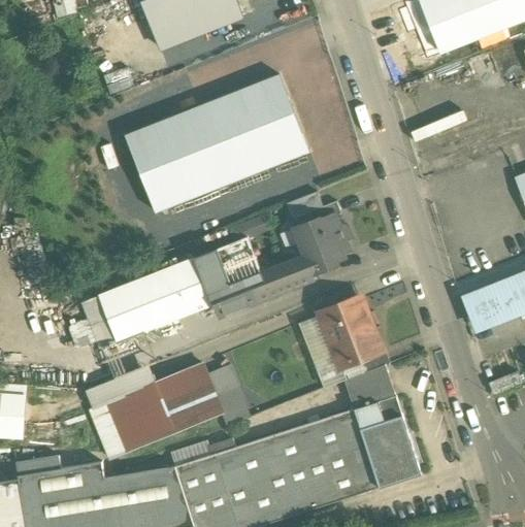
[(241,13),(235,0),(138,0),(157,46),(241,13)]
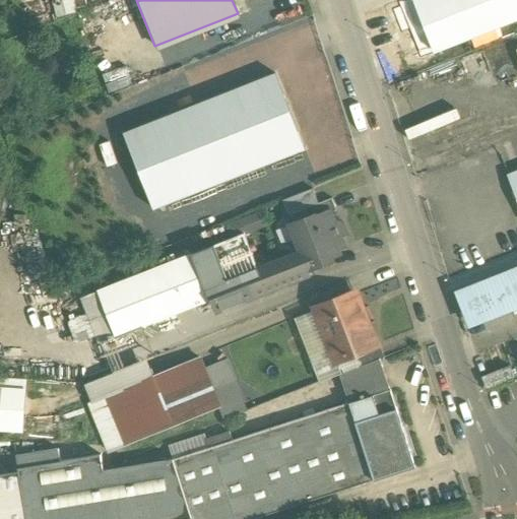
[(410,0),(431,51),(516,18),(516,0),(410,0)]
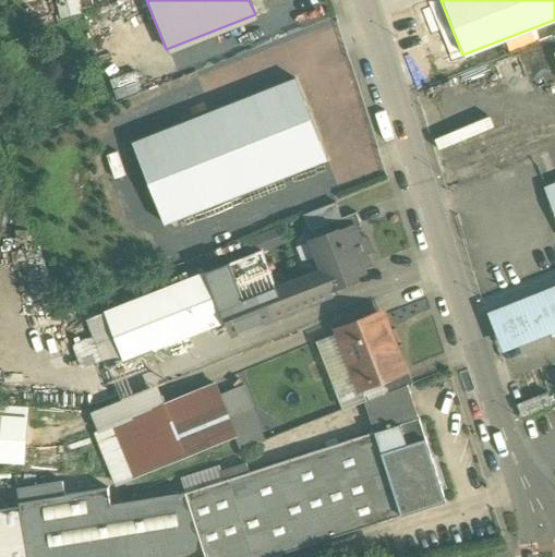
[(325,158),(292,80),(130,146),(161,225),(325,158)]
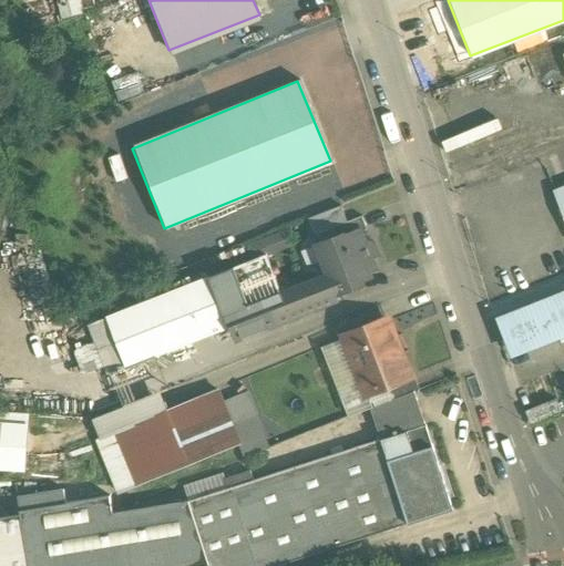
[(563,186),(553,191),(563,218),(563,186)]
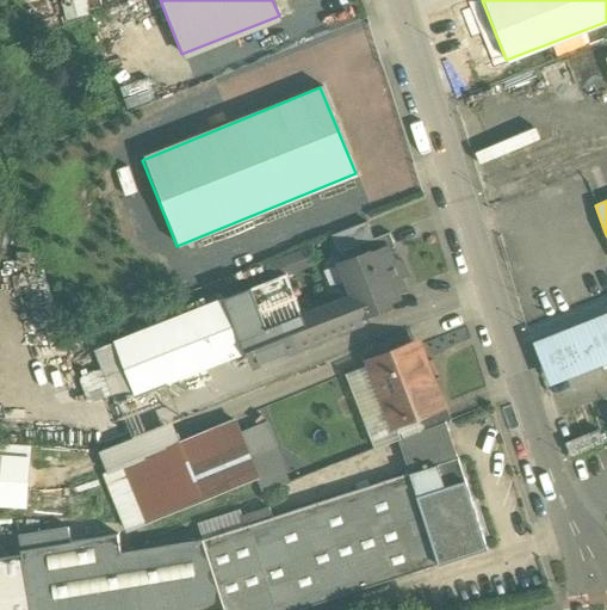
[(365,221),(329,234),(336,252),(342,250),(371,238),(365,221)]
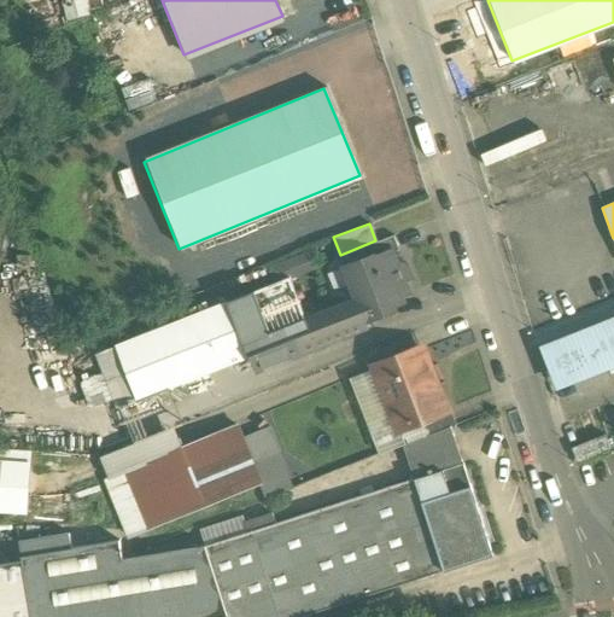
[(375,240),(346,252),(350,262),(373,254),(374,256),(392,249),(392,250),(399,248),(393,233),(375,240)]
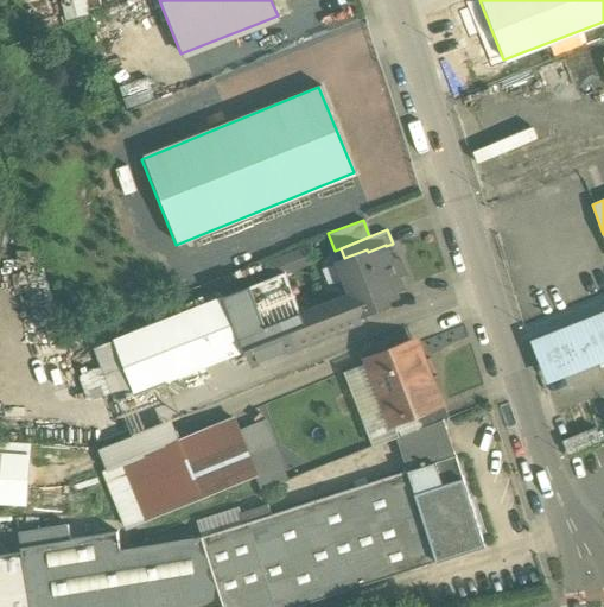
[(367,250),(344,258),(351,276),(345,278),(351,295),(358,314),(386,304),(383,299),(395,295),(393,290),(400,286),(386,246),(386,245),(368,252),(367,250)]
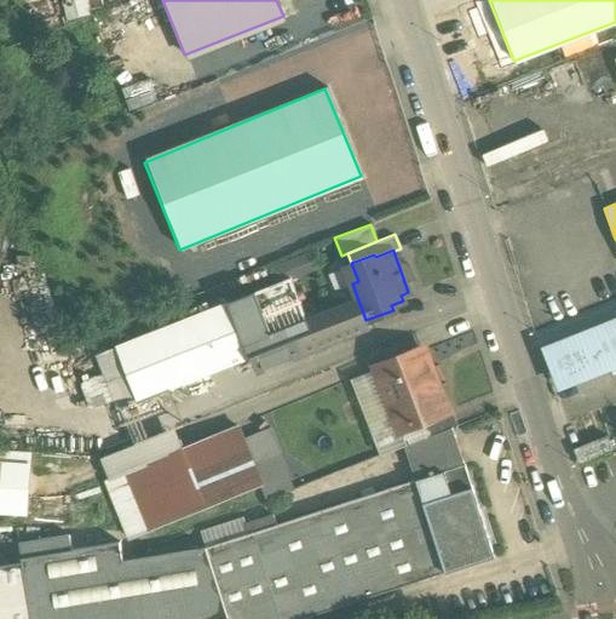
[(270,269),(275,284),(288,278),(316,268),(310,253),(270,269)]
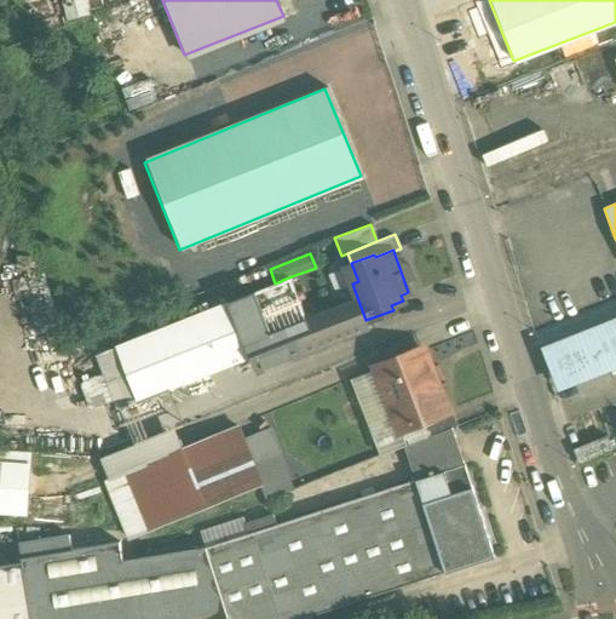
[(254,292),(270,334),(305,321),(288,278),(275,284),(254,292)]
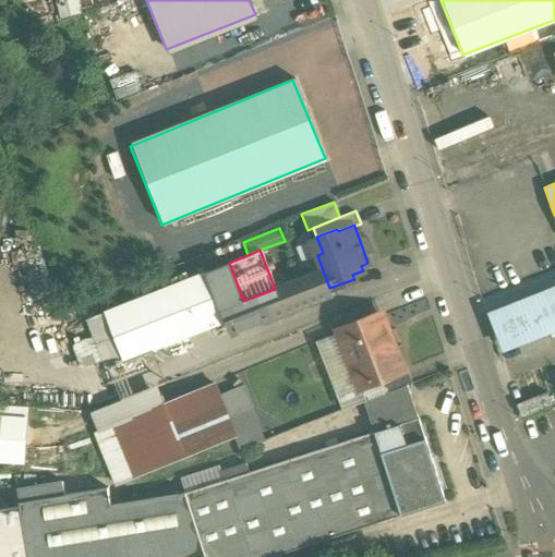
[(229,263),(205,271),(224,321),(229,334),(272,316),(263,293),(243,301),(229,263)]
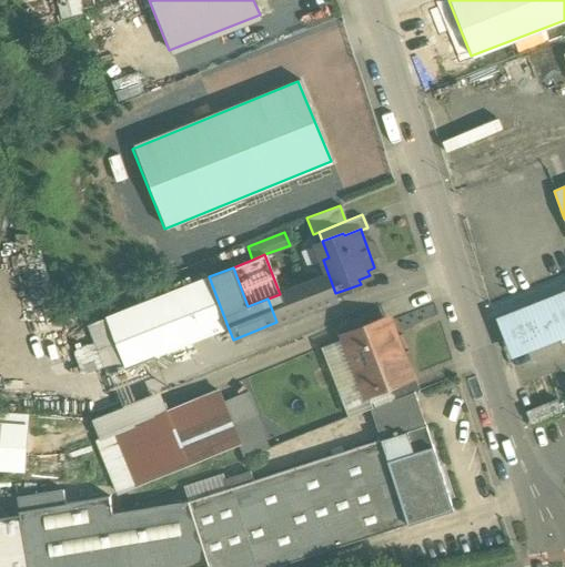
[(280,294),(268,299),(276,322),(333,300),(332,295),(335,293),(329,275),(280,294)]
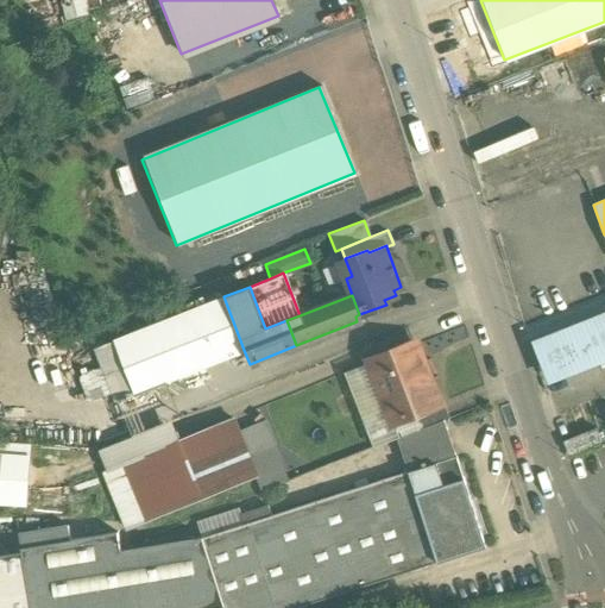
[(224,296),(95,346),(115,400),(244,350),(224,296)]
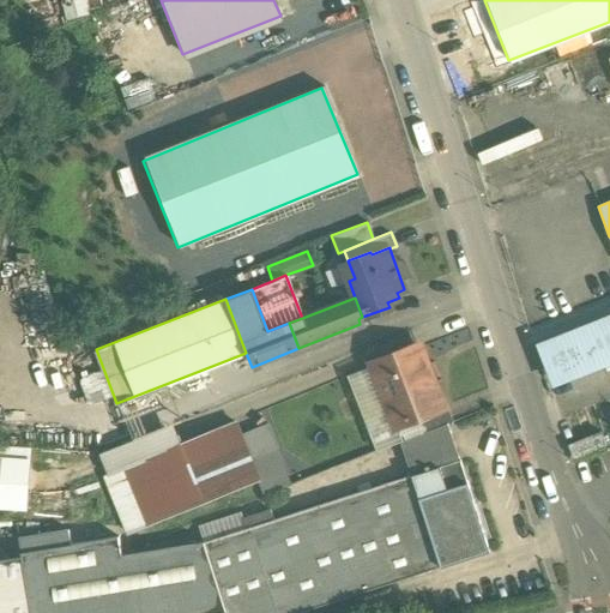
[(609,311),(533,342),(551,386),(609,361),(609,311)]
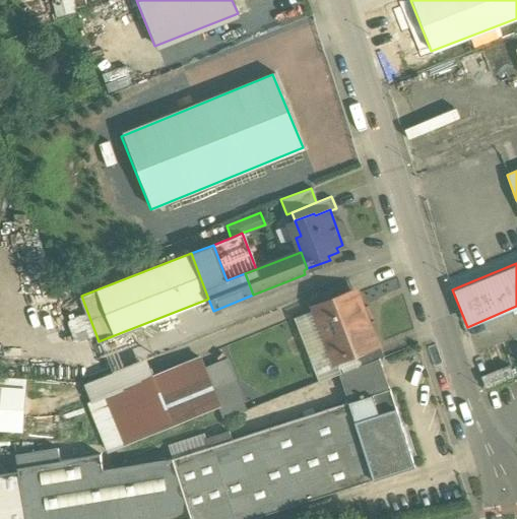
[(353,294),(314,309),(333,360),(349,353),(373,344),(373,343),(353,294)]
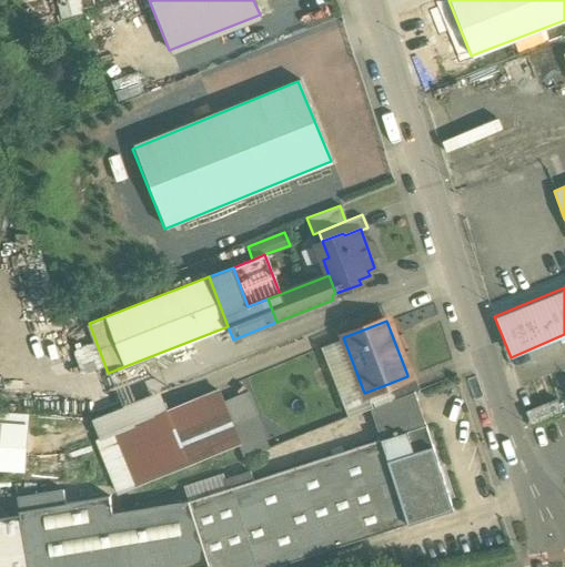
[(407,376),(382,386),(389,401),(414,391),(417,390),(411,373),(407,375),(407,376)]
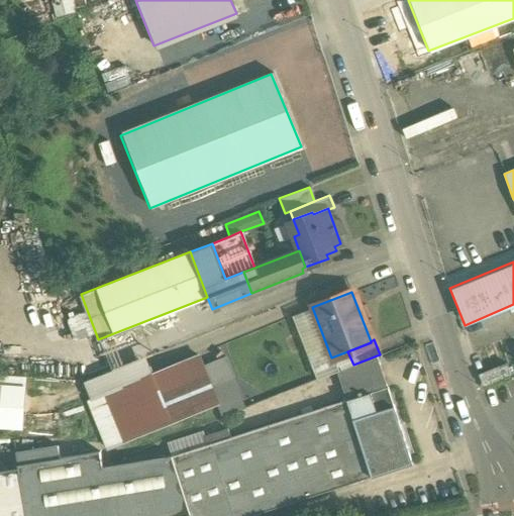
[(195,354),(103,391),(123,442),(215,405),(208,387),(195,354)]
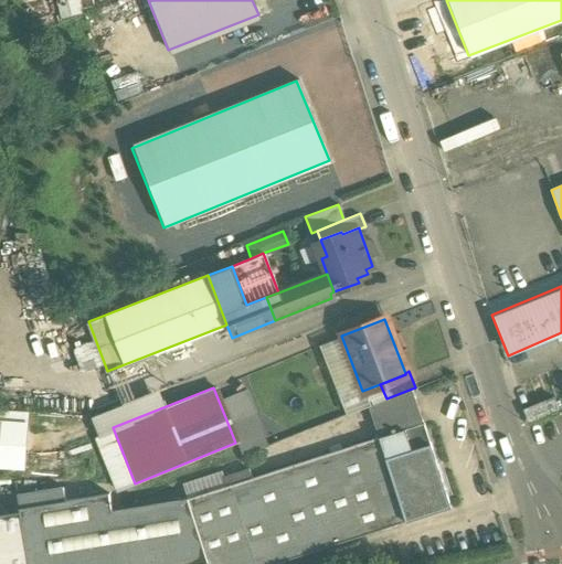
[(386,398),(384,400),(394,432),(422,423),(412,389),(386,398)]
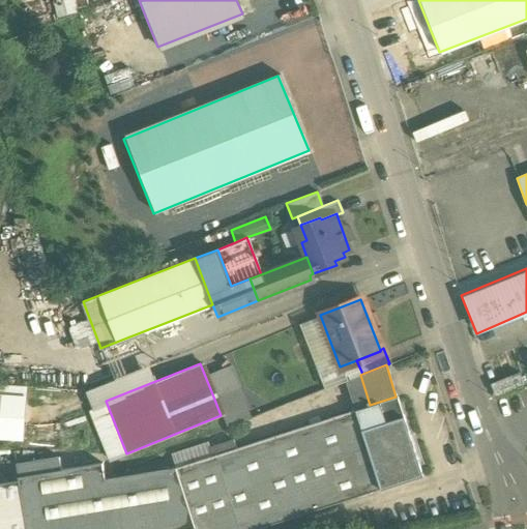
[(360,375),(345,380),(354,410),(370,405),(360,375)]
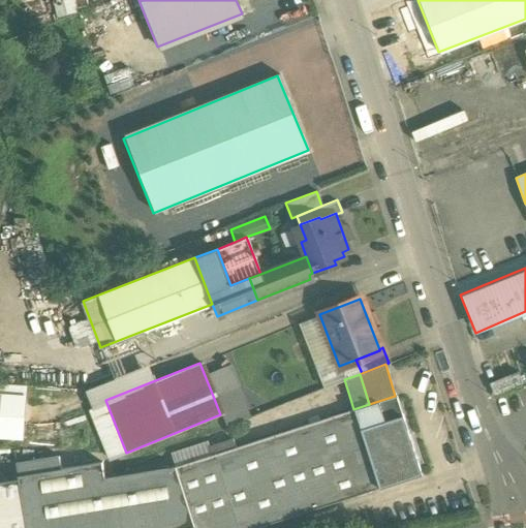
[(339,409),(327,384),(308,394),(321,418),(339,409)]
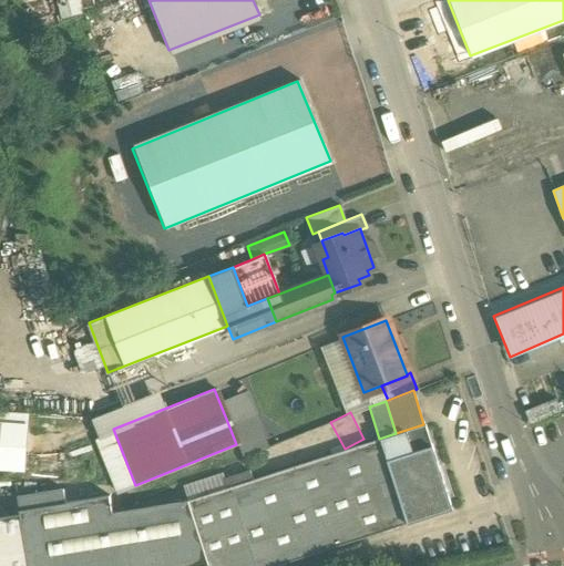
[(253,415),(228,424),(236,444),(242,458),(266,448),(253,415)]
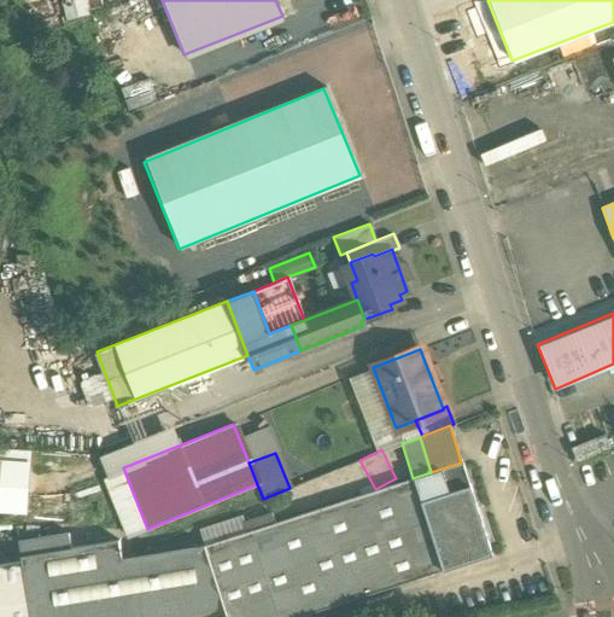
[(0,510),(23,512),(28,464),(0,460),(0,510)]
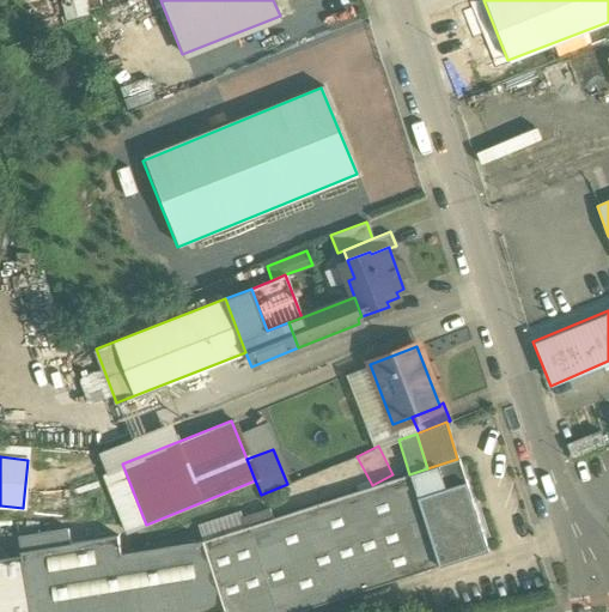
[(427,468),(409,474),(439,565),(487,550),(458,459),(457,459),(427,468)]
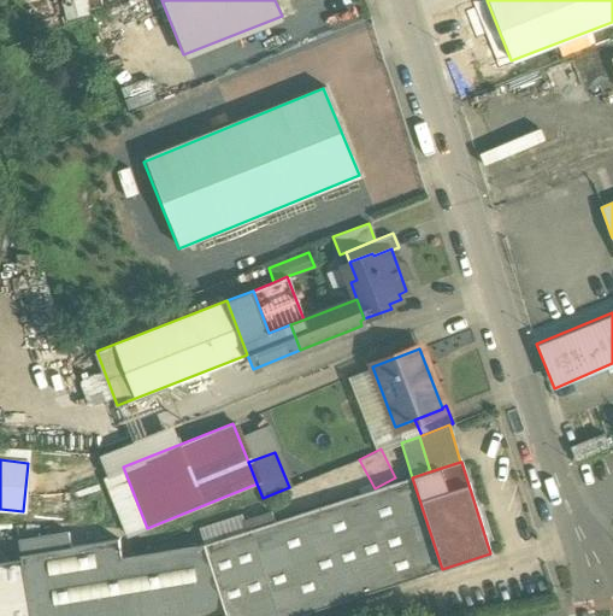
[(412,477),(201,545),(224,614),(224,615),(294,615),(442,569),(412,477)]
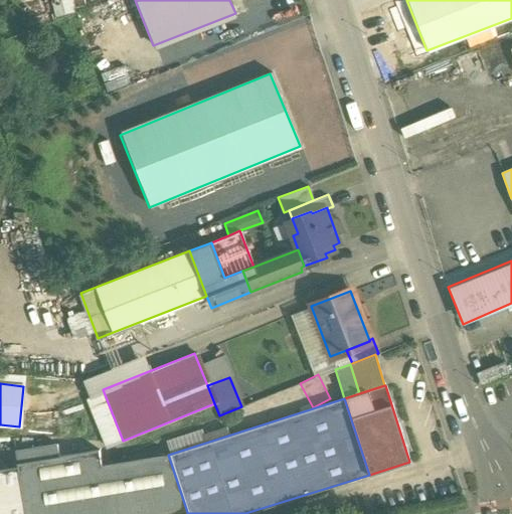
[(55,445),(14,452),(15,463),(57,457),(55,445)]
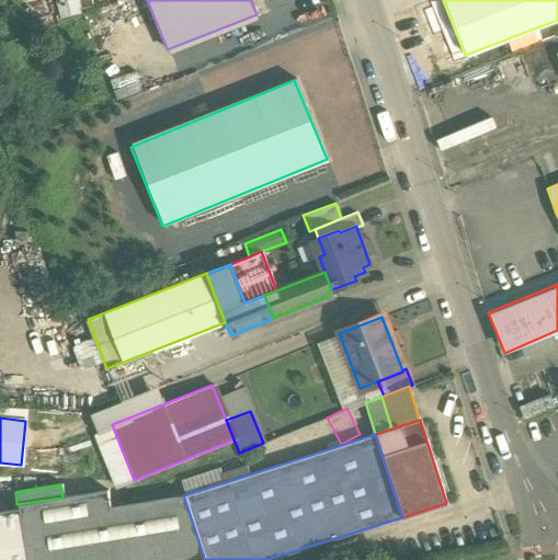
[(63,498),(16,504),(18,509),(24,559),(192,559),(204,558),(183,495),(107,507),(105,490),(63,498)]
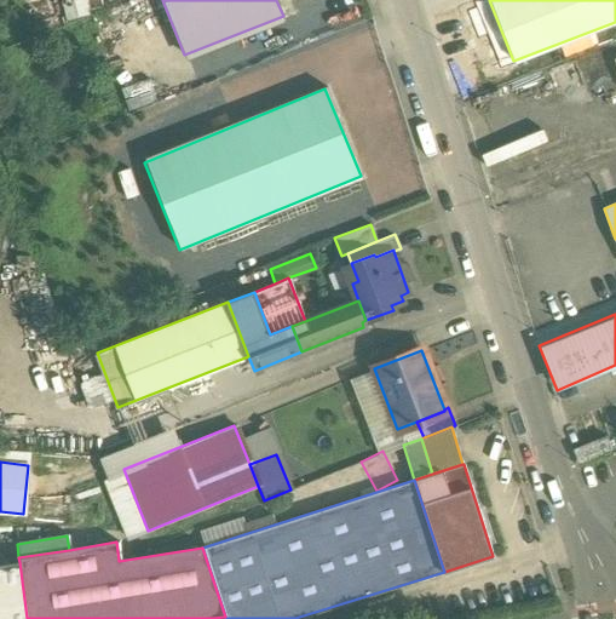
[(27,618),(19,562),(0,565),(0,618),(27,618)]
